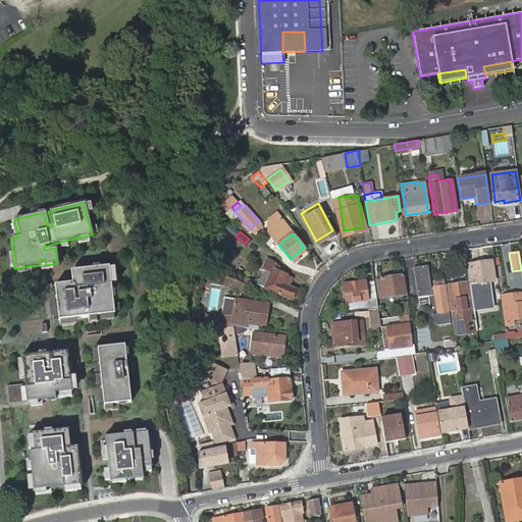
[(270,270),(263,286),(292,299),(296,288),(284,282),(288,274),(280,271),(281,269),(272,261),(265,259),(262,267),(270,270)]
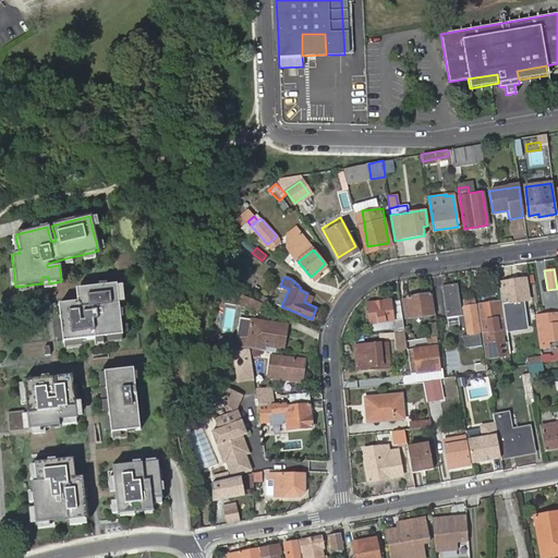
[(525,279),(499,282),(502,302),(502,304),(529,300),(525,279)]
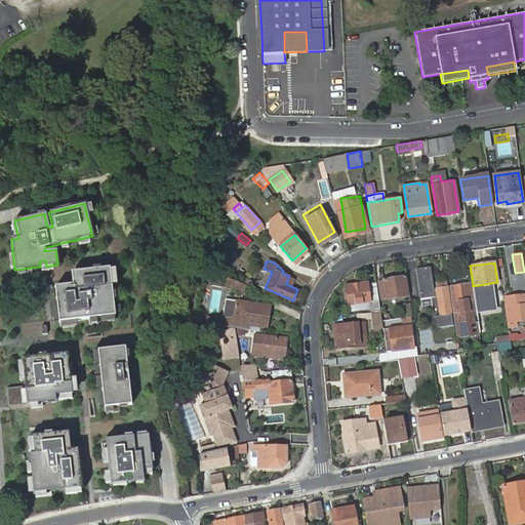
[(82,282),(53,286),(57,322),(58,322),(73,320),(88,318),(95,317),(114,315),(114,314),(113,303),(111,285),(110,277),(109,267),(80,271),(82,282)]
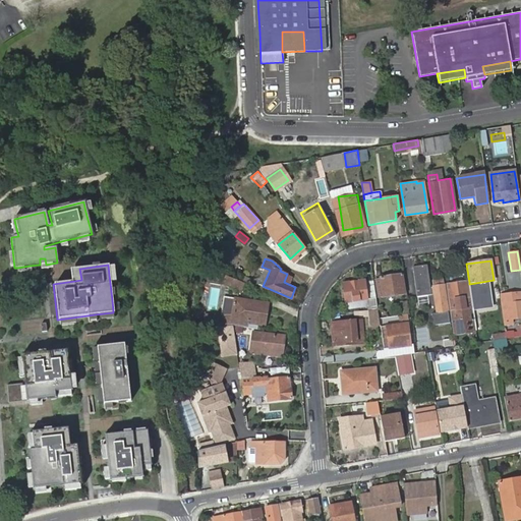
[(445,285),(432,287),(433,288),(430,288),(427,266),(413,268),(417,298),(435,295),(438,313),(431,315),(433,327),(450,324),(445,285)]
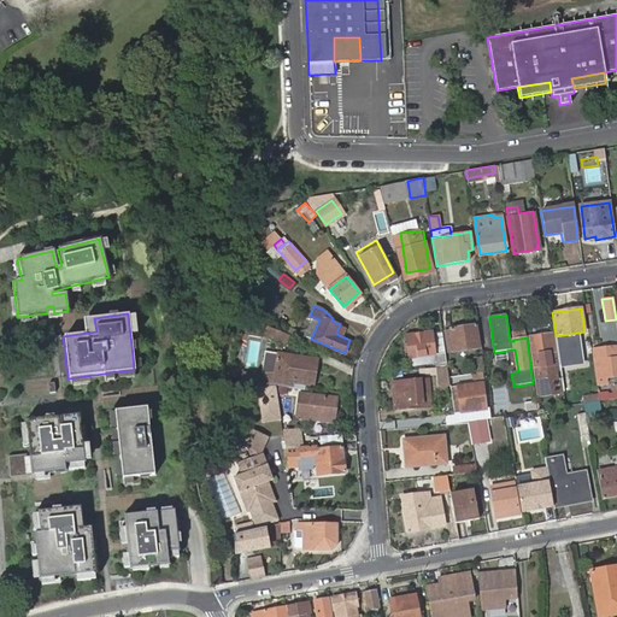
[(480,348),(476,325),(453,328),(452,328),(452,329),(445,330),(448,352),(457,351),(470,350),(480,348)]
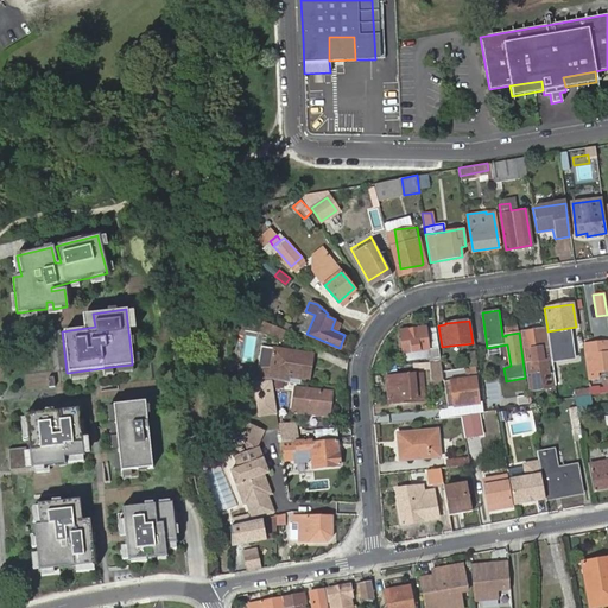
[(285,329),(268,322),(265,331),(282,339),(285,329)]
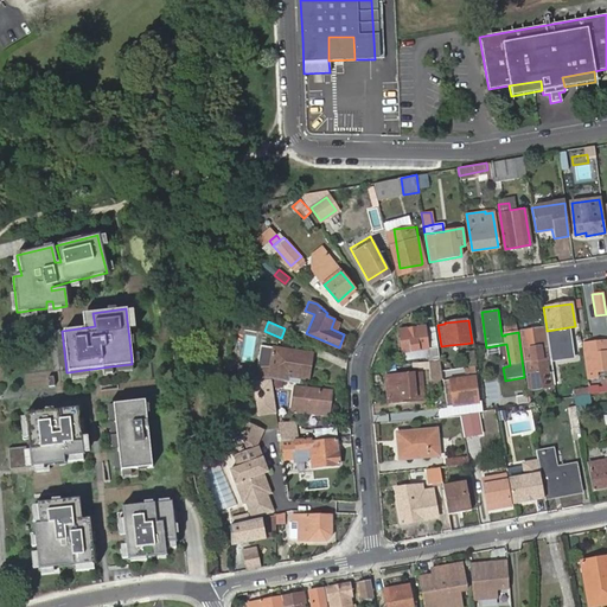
[(400,330),(402,351),(428,347),(425,326),(400,330)]
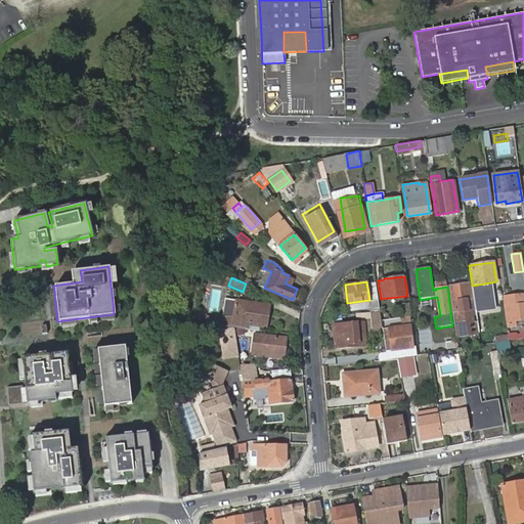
[(496,281),(472,286),(476,311),(499,308),(496,281)]
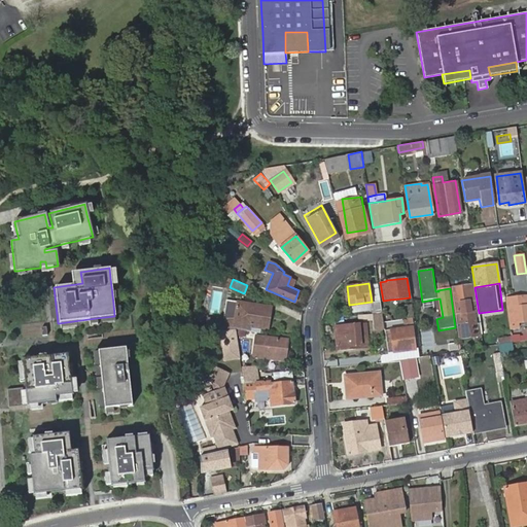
[(475,285),(451,288),(458,338),(482,334),(479,313),(475,287),(475,285)]
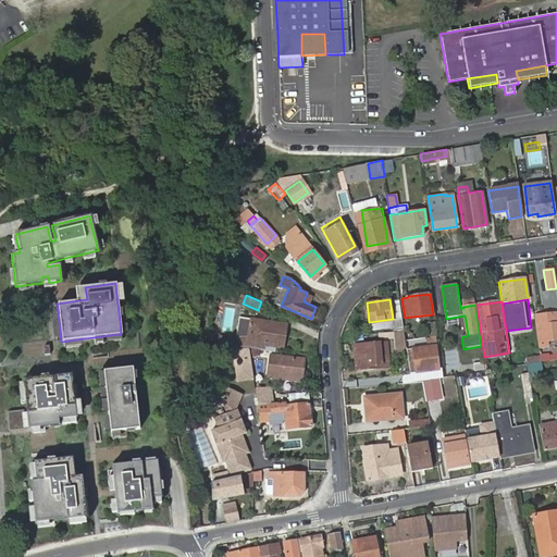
[(535,316),(539,339),(553,338),(552,331),(556,329),(556,324),(555,312),(535,316)]
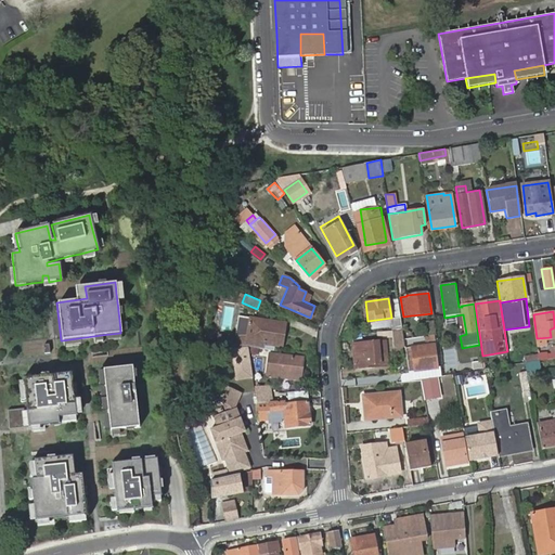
[(411,315),(411,324),(424,322),(423,314),(411,315)]
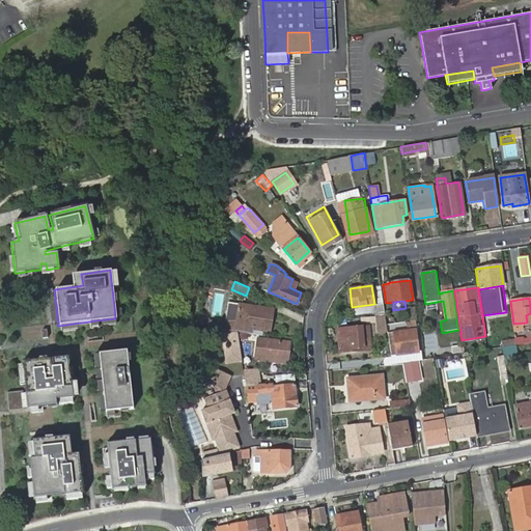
[(274,309),(227,302),(224,320),(216,322),(216,331),(239,331),(263,334),(263,330),(270,331),(274,309)]
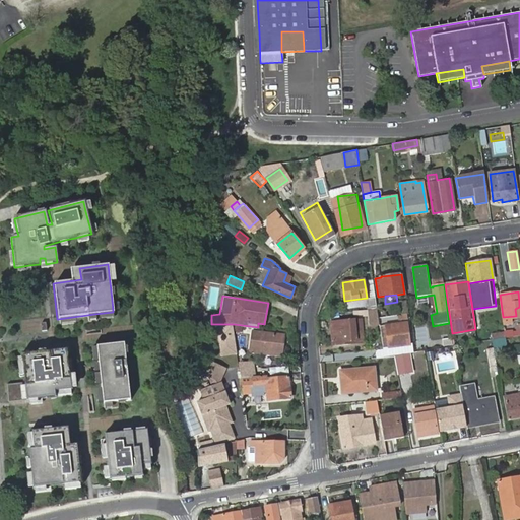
[(377,309),(368,310),(370,324),(379,323),(377,309)]
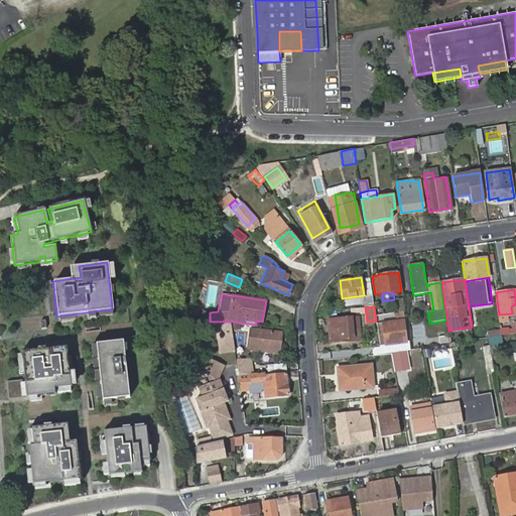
[(329,319),(331,343),(353,341),(361,341),(359,316),(329,319)]
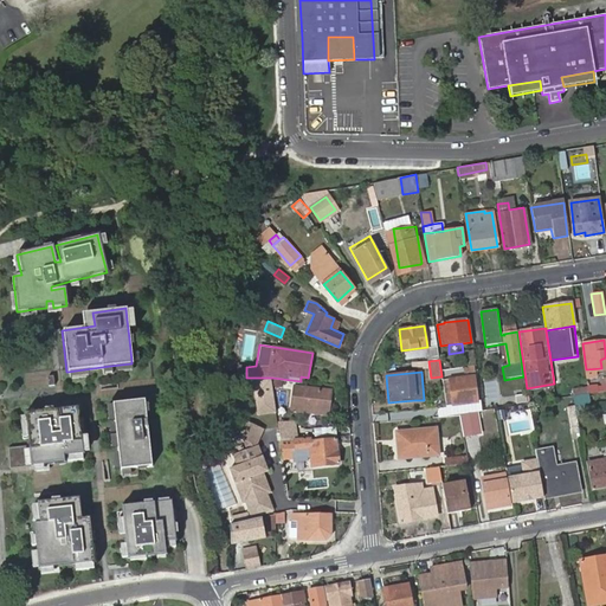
[(443,381),(445,405),(477,401),(474,376),(443,381)]
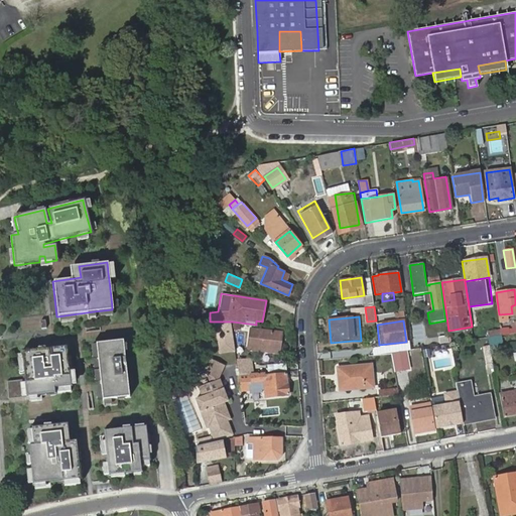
[(422,324),(413,325),(415,344),(424,343),(422,324)]
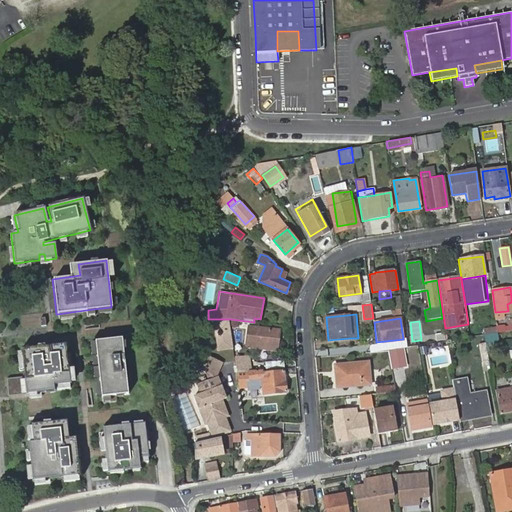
[(511,324),(511,322),(495,324),(496,332),(511,329),(511,324)]
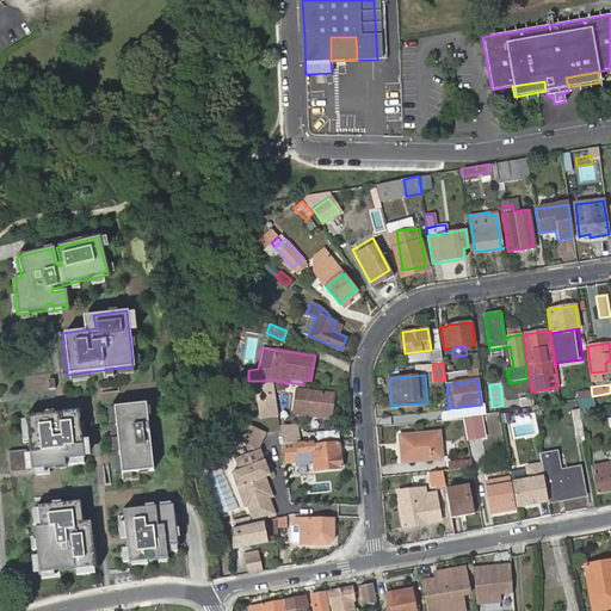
[(297,389),(294,408),(331,414),(334,395),(297,389)]
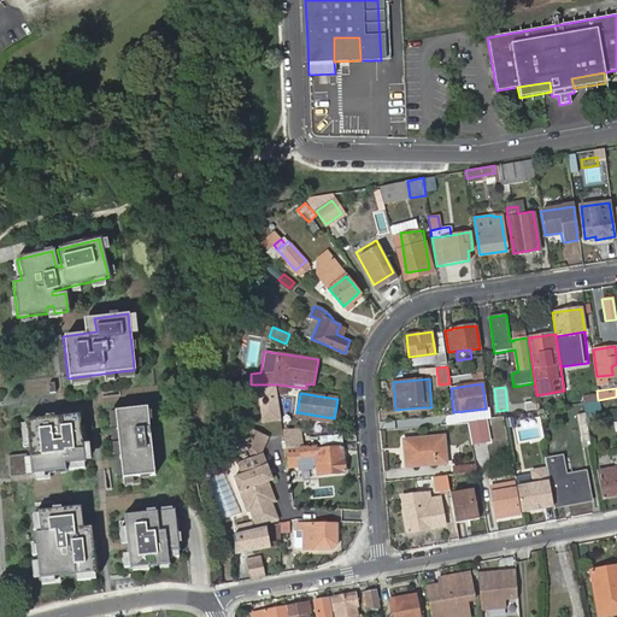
[(147,406),(113,410),(113,411),(115,422),(116,433),(124,433),(125,436),(117,438),(117,441),(118,451),(122,479),(123,479),(140,476),(154,475),(147,406)]
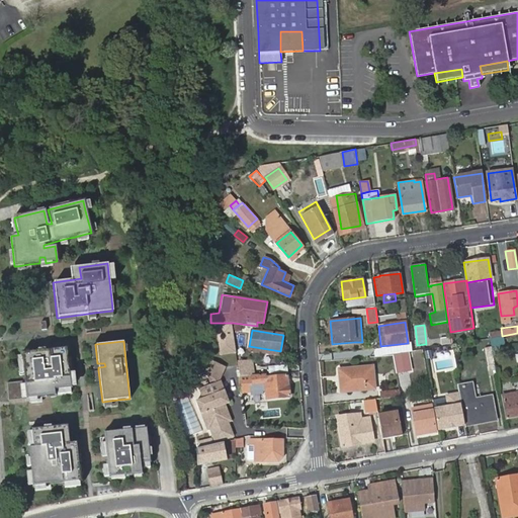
[(408,343),(380,346),(382,356),(393,355),(412,351),(411,342),(408,343)]
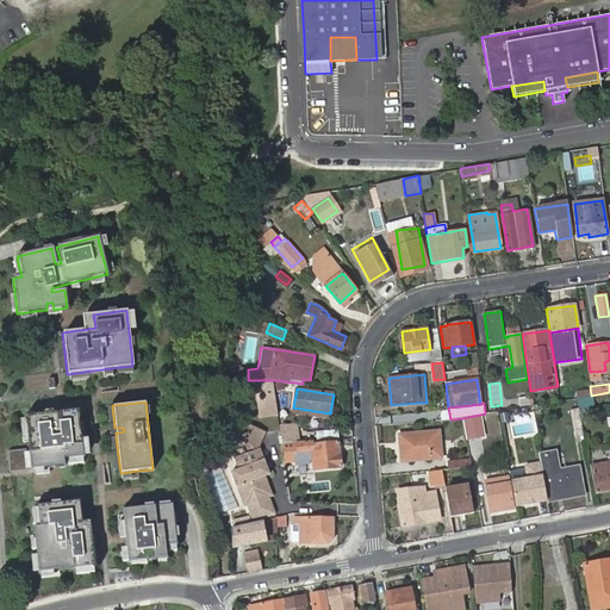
[(330,414),(293,408),(292,414),(329,419),(330,414)]
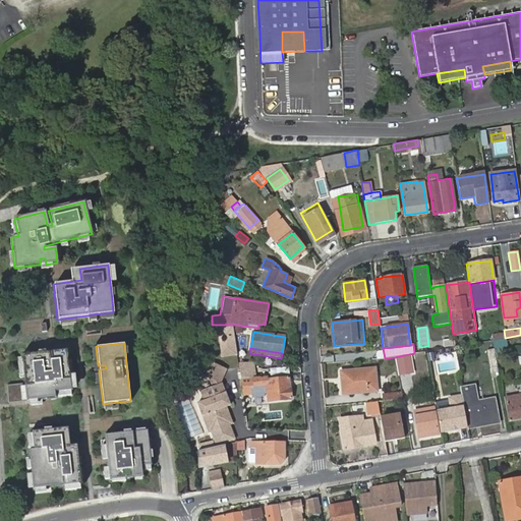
[(490,369),(499,368),(496,349),(487,351),(490,369)]
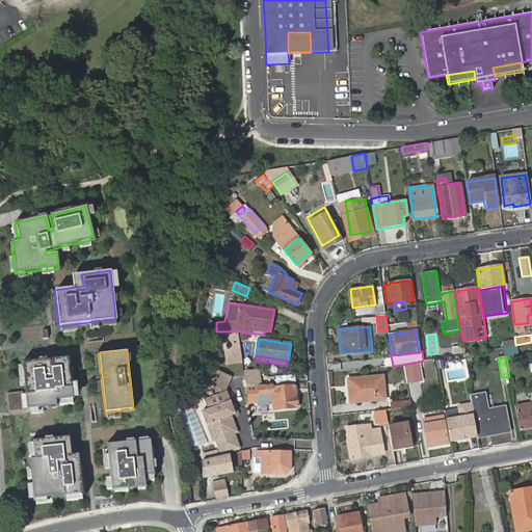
[(68,357),(41,361),(42,365),(37,365),(36,361),(21,363),(22,364),(22,372),(25,391),(6,393),(7,411),(29,408),(42,407),(56,405),(55,400),(57,399),(72,398),(73,398),(70,375),(70,368),(68,357)]
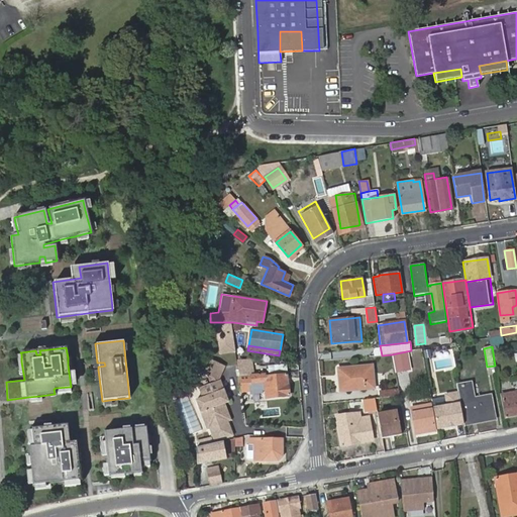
[(393,355),(396,372),(409,370),(407,353),(393,355)]
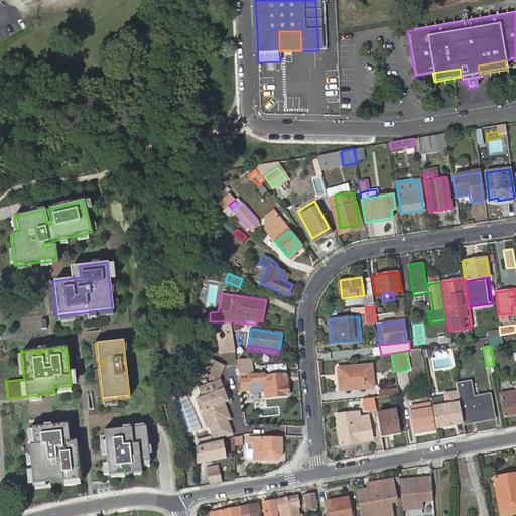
[(200,389),(203,398),(197,400),(202,412),(203,412),(215,442),(234,435),(228,420),(231,419),(227,410),(226,410),(223,404),(225,403),(229,402),(220,379),(225,367),(209,360),(203,374),(209,376),(212,385),(200,389)]
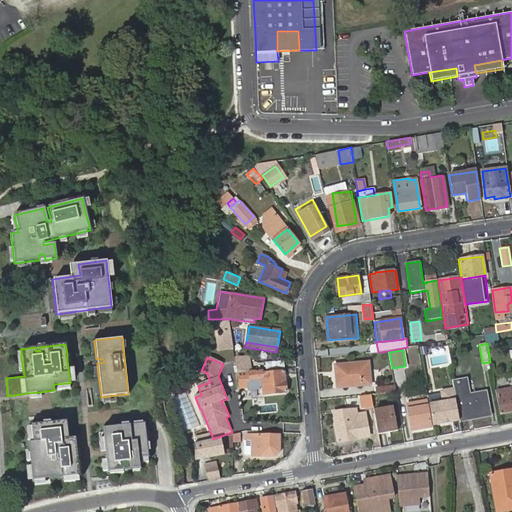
[(342,374),(343,387),(370,385),(368,361),(334,364),(336,374),(342,374)]
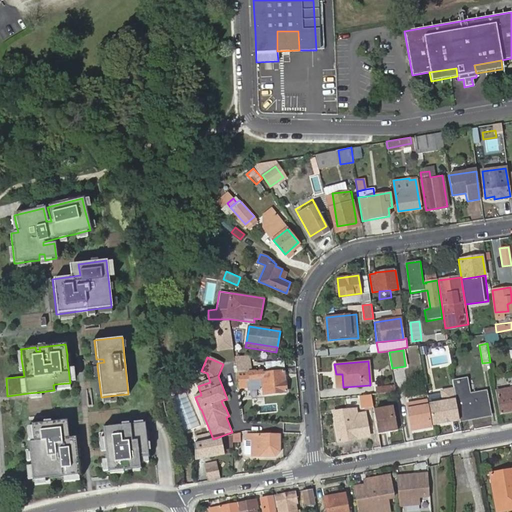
[(237,371),(240,392),(251,391),(250,380),(262,379),(264,394),(286,392),(284,371),(262,373),(261,370),(237,371)]
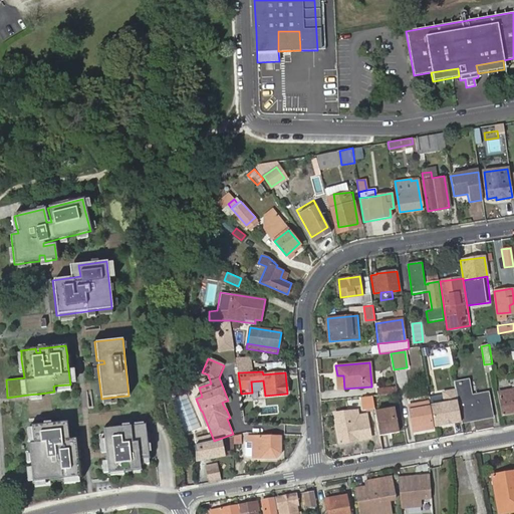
[(468,381),(455,384),(456,391),(458,402),(462,423),(470,421),(469,418),(474,417),(474,420),(492,417),(488,395),(472,398),(468,381)]
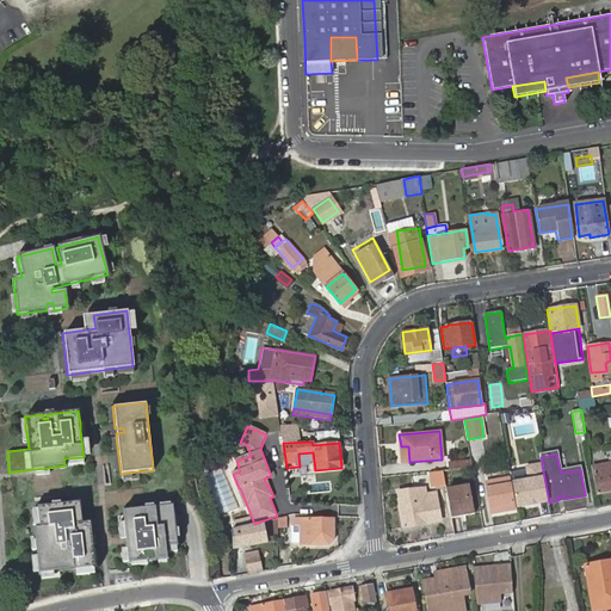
[(610,455),(592,458),(598,494),(610,491),(610,455)]
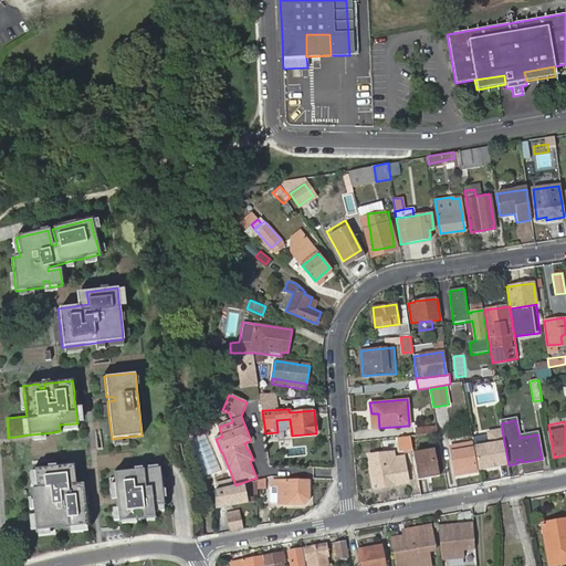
[(416,436),(437,433),(436,426),(415,428),(416,436)]
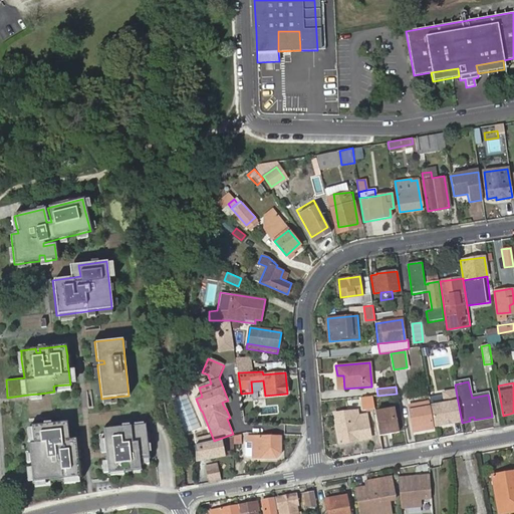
[(462,423),(458,402),(455,403),(453,392),(444,393),(446,404),(432,407),(436,427),(462,423)]
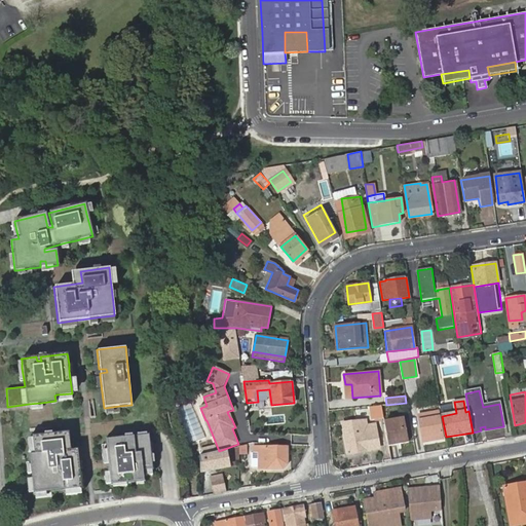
[(380,405),(369,406),(372,421),(383,419),(380,405)]
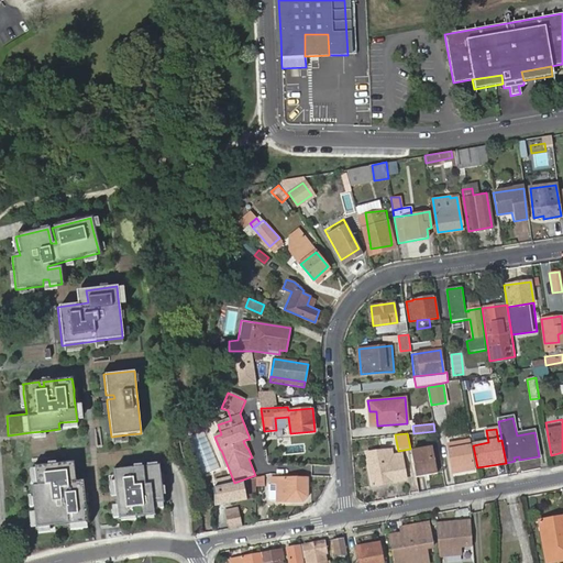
[(474,470),(468,442),(448,445),(450,456),(453,456),(453,462),(451,462),(453,473),(474,470)]
